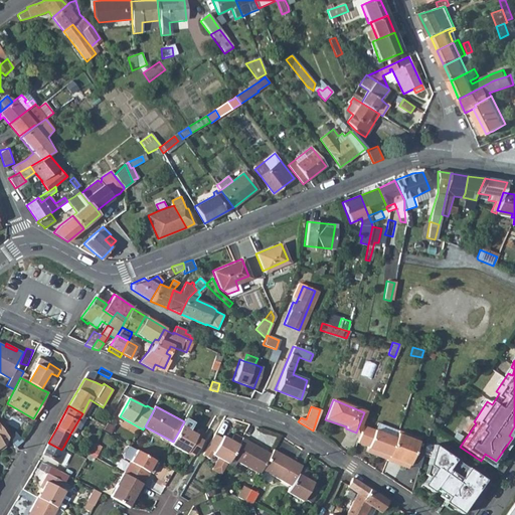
[(87,415),(82,413),(70,434),(75,436),(87,415)]
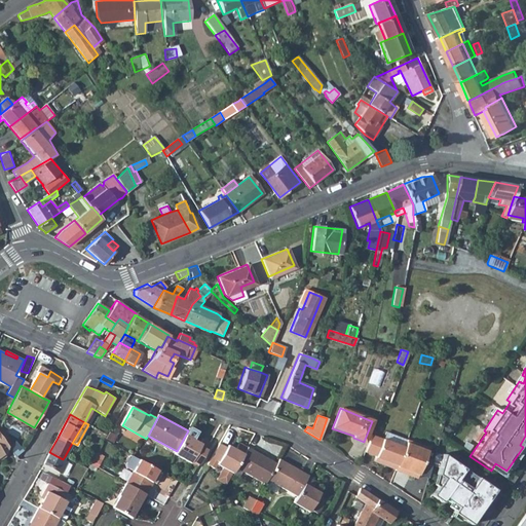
[(198,434),(190,428),(188,430),(177,451),(176,453),(192,462),(194,460),(200,464),(212,443),(203,438),(199,444),(194,442),(198,434)]
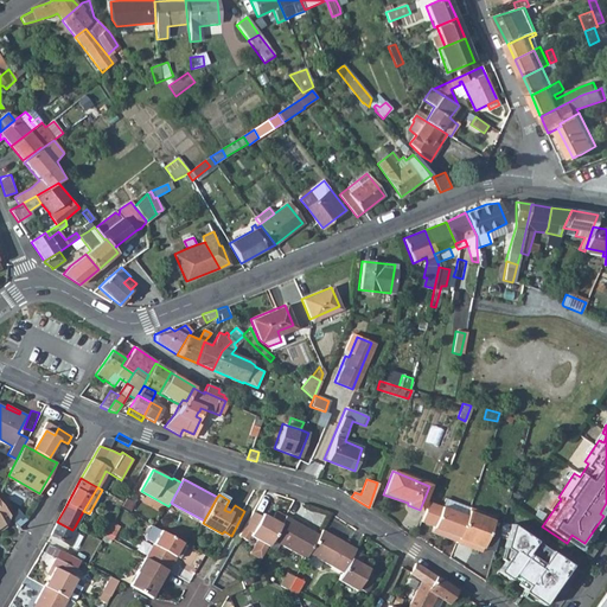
[(468,509),(445,499),(442,508),(441,506),(428,502),(421,521),(433,525),(433,526),(445,532),(443,536),(457,542),(468,509)]
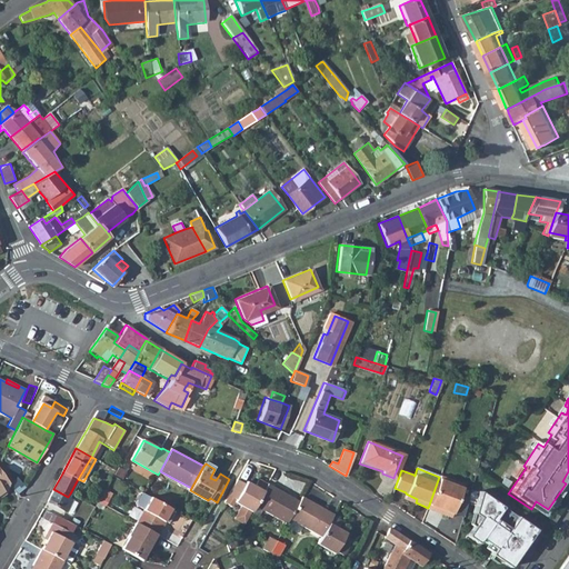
[(0,470),(0,491),(5,489),(2,487),(9,481),(0,470)]
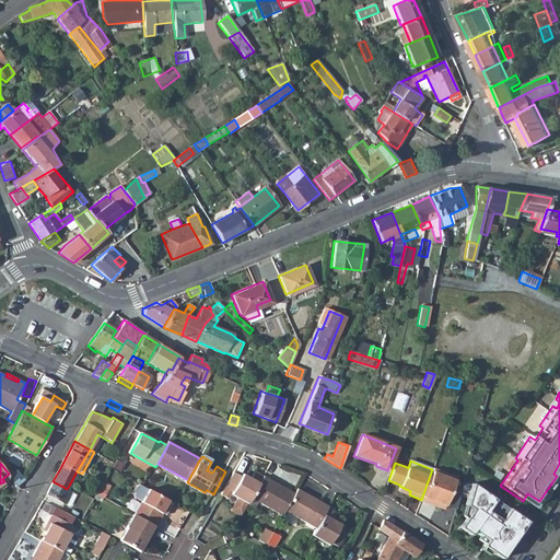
[(432,469),(421,500),(420,501),(428,504),(429,500),(436,503),(444,506),(454,480),(442,476),(443,473),(432,468),(432,469)]
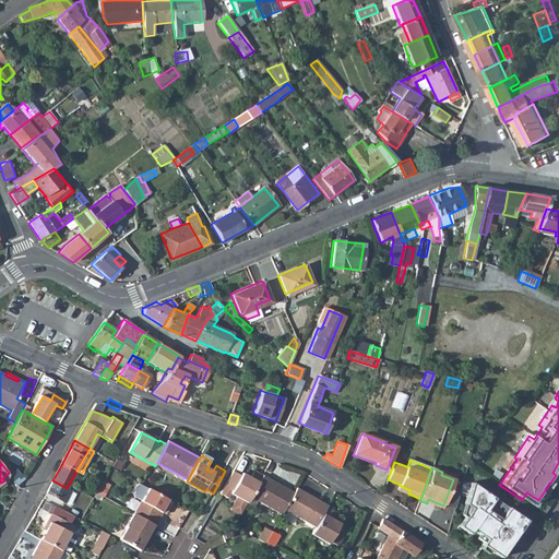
[(256,471),(250,479),(235,471),(226,487),(222,494),(229,498),(233,494),(239,497),(233,509),(242,514),(249,502),(252,497),(264,476),(256,471)]
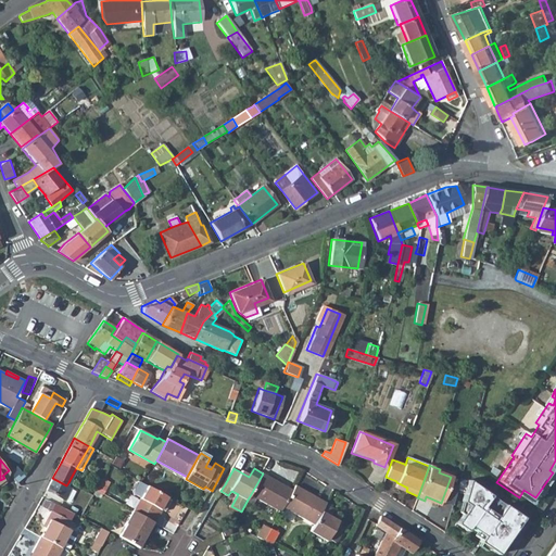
[(293,490),(263,474),(251,494),(281,510),(283,507),(293,490)]
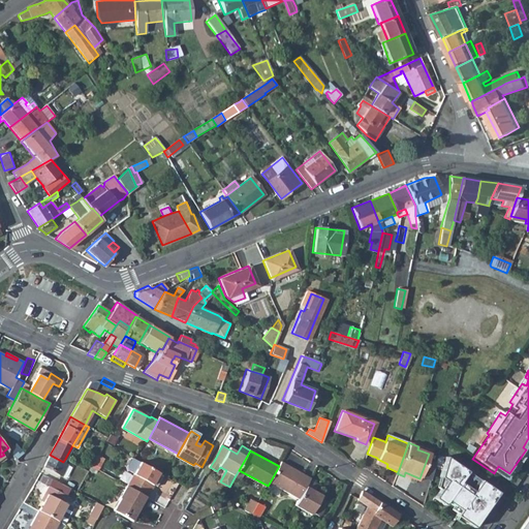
[(65,459),(63,462),(50,455),(44,466),(61,474),(62,474),(67,464),(69,461),(65,459)]
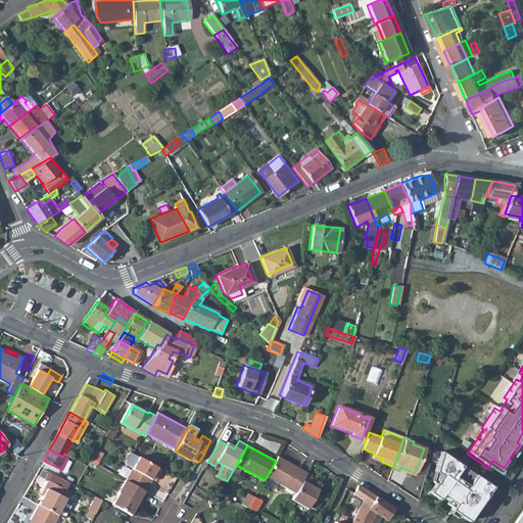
[(440,496),(450,503),(463,484),(460,482),(463,478),(456,474),(460,467),(438,453),(433,472),(439,476),(427,493),(437,501),(440,496)]
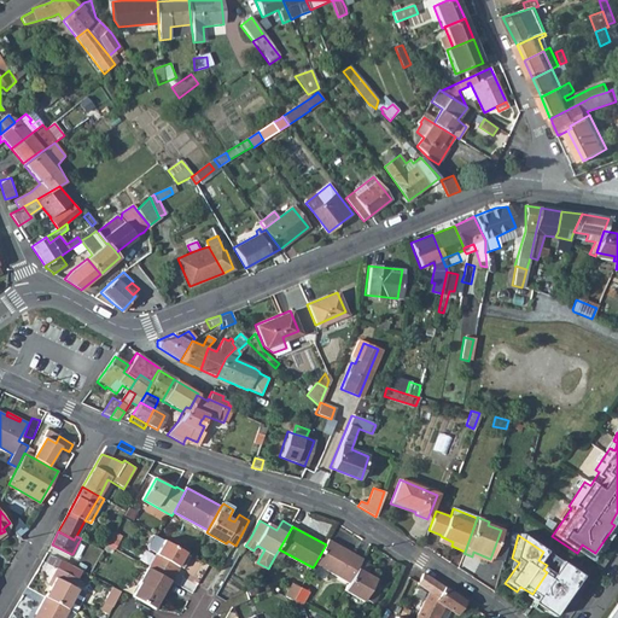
[(176,571),(187,552),(158,536),(153,544),(156,552),(159,554),(155,561),(158,564),(155,571),(174,583),(179,573),(176,571)]
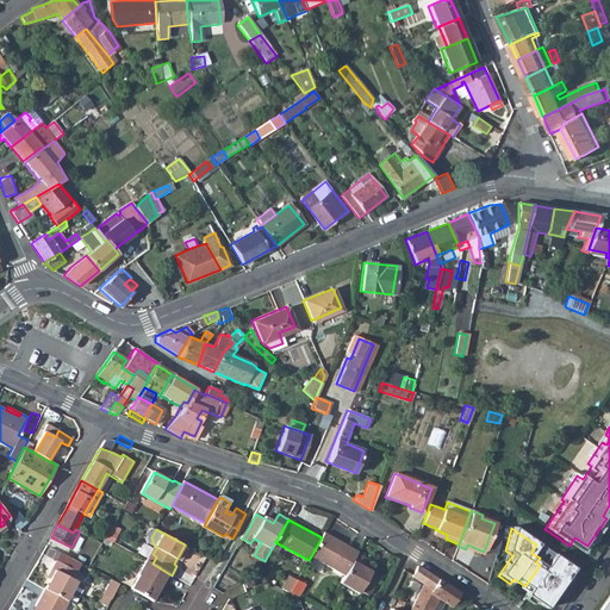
[(446,539),(447,535),(435,529),(434,534),(446,539)]
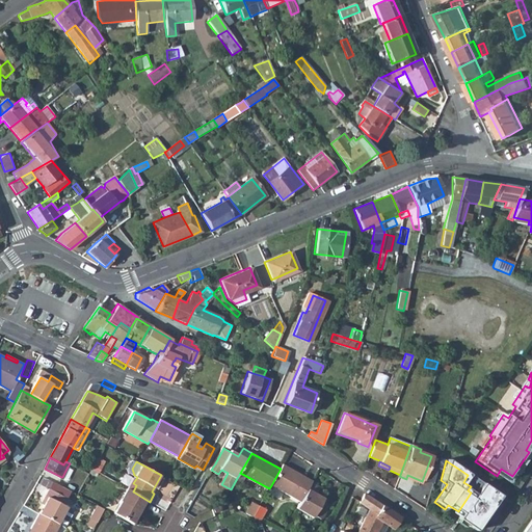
[(271,485),(301,502),(312,482),(313,481),(283,464),(281,469),(271,485)]
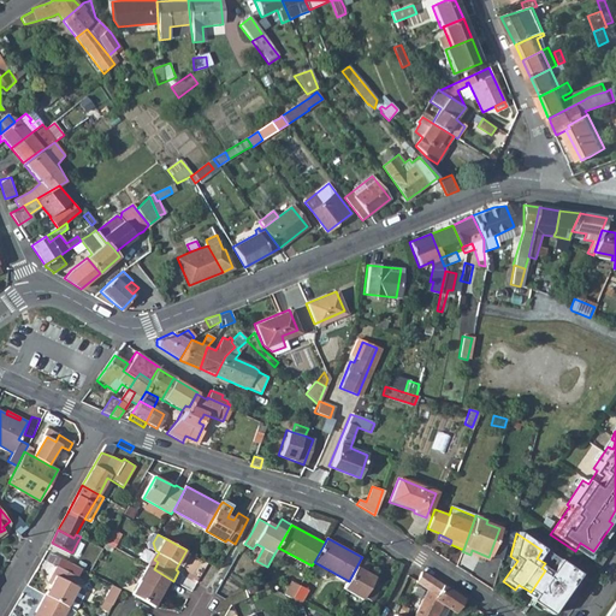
[(83,543),(78,540),(72,552),(77,555),(83,543)]
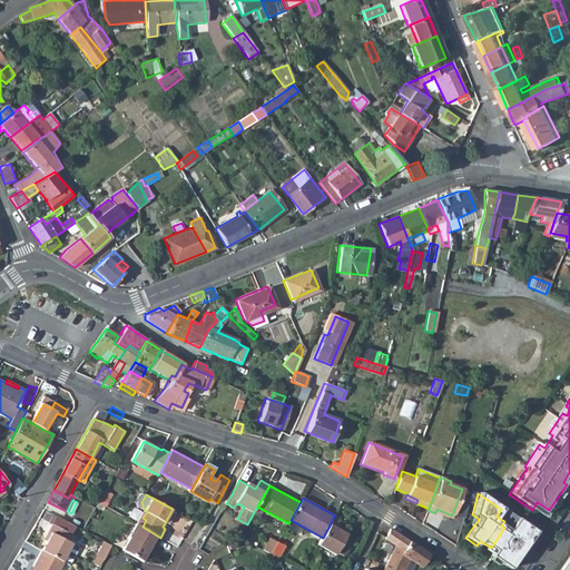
[(435,513),(451,520),(452,516),(444,512),(436,509),(435,513)]
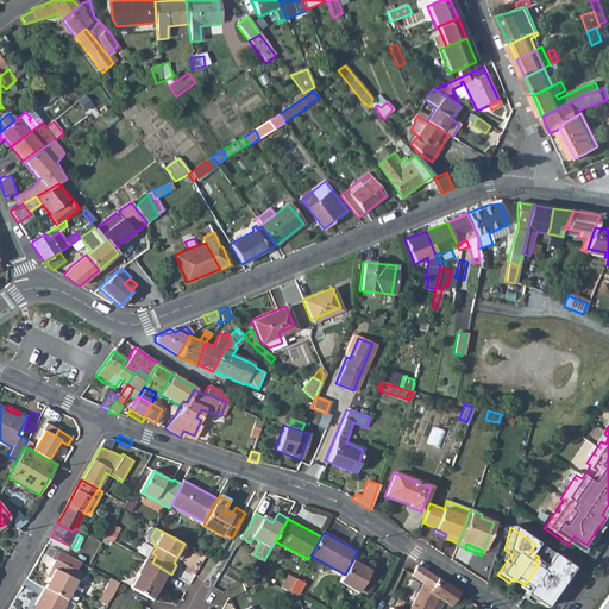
[(523,595),(544,608),(571,569),(535,544),(531,552),(539,557),(535,562),(539,564),(525,585),(528,588),(523,595)]
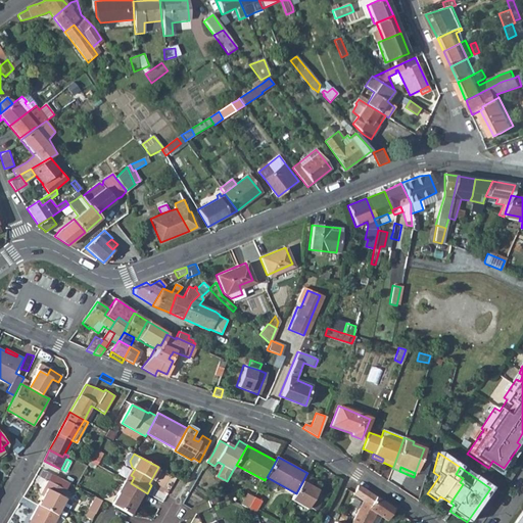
[(503,480),(508,483),(513,476),(509,473),(503,480)]
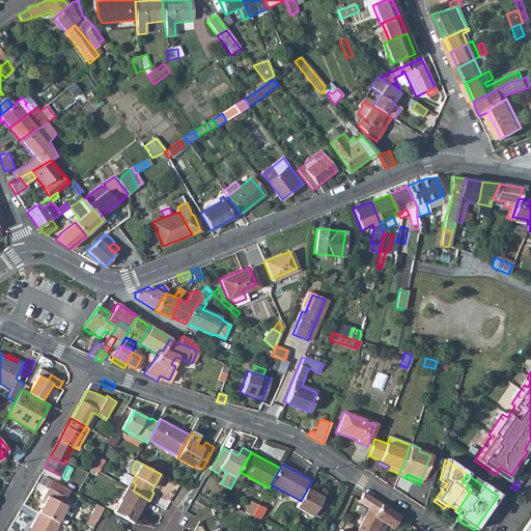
[(322,518),(330,503),(315,495),(319,486),(311,481),(301,501),(298,507),(314,515),(315,513),(322,518)]
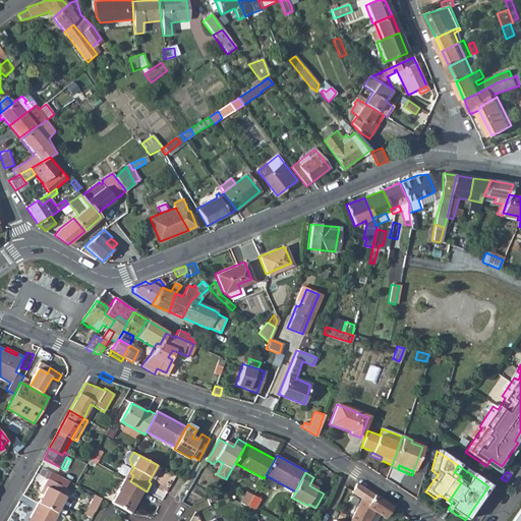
[(78,486),(52,473),(49,478),(65,487),(74,493),(78,486)]
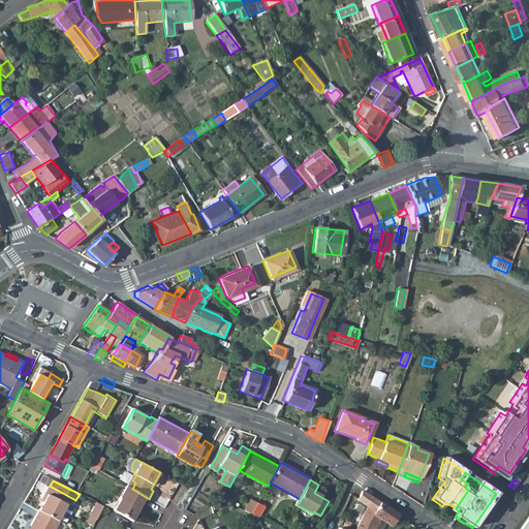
[(47,497),(38,511),(59,522),(65,525),(72,510),(66,506),(67,504),(62,502),(66,495),(50,486),(44,495),(47,497)]
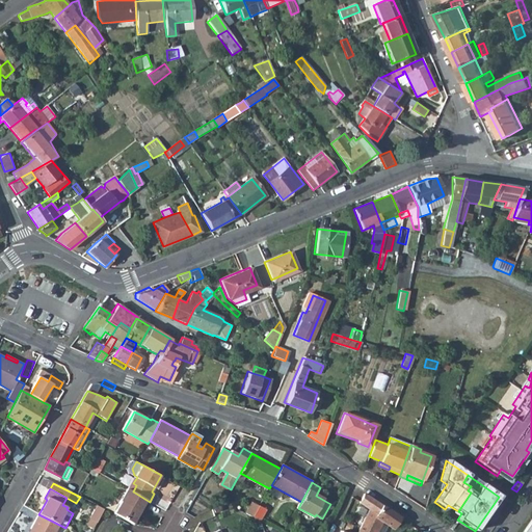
[(125,497),(114,514),(133,524),(142,508),(144,509),(150,502),(133,491),(129,499),(125,497)]
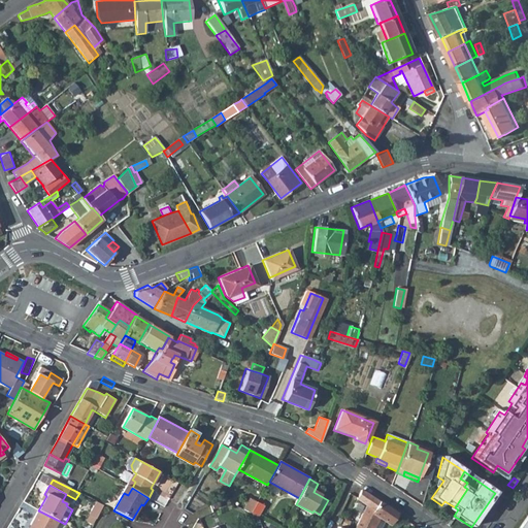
[(354,527),(364,527),(372,513),(380,501),(362,490),(357,500),(363,502),(366,504),(354,527)]
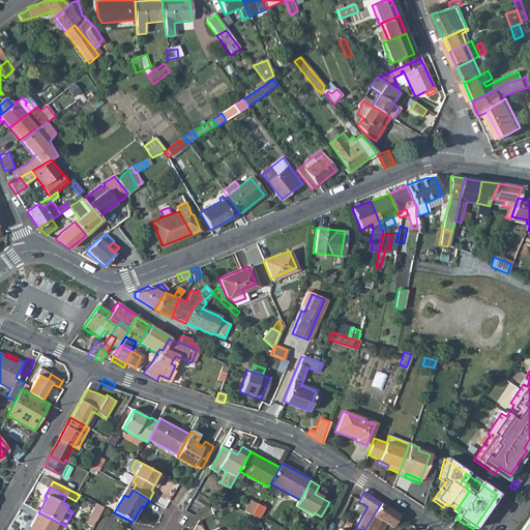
[(253,517),(259,504),(253,501),(246,513),(253,517)]
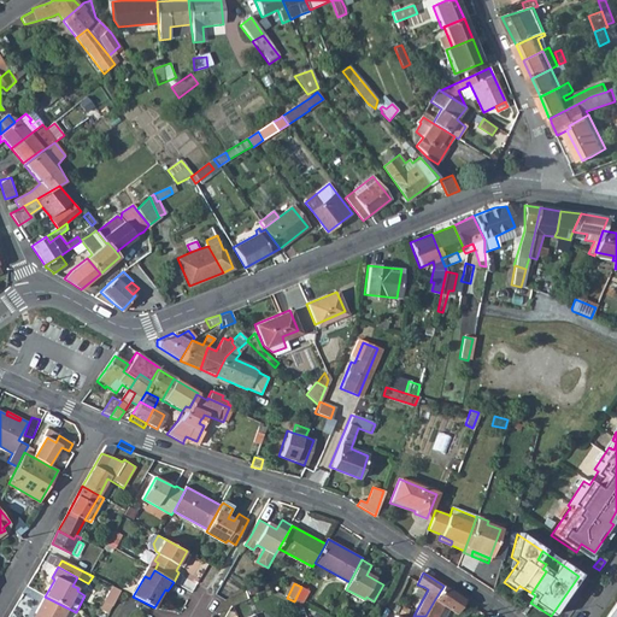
[(436,616),(444,605),(456,612),(464,600),(444,586),(435,599),(425,616),(436,616)]
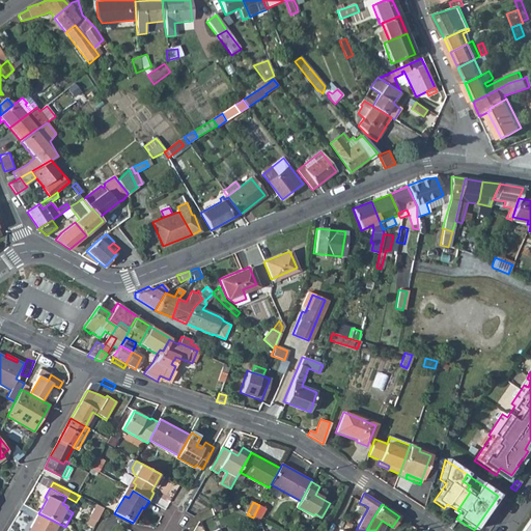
[(99,505),(91,519),(99,522),(105,509),(99,505)]
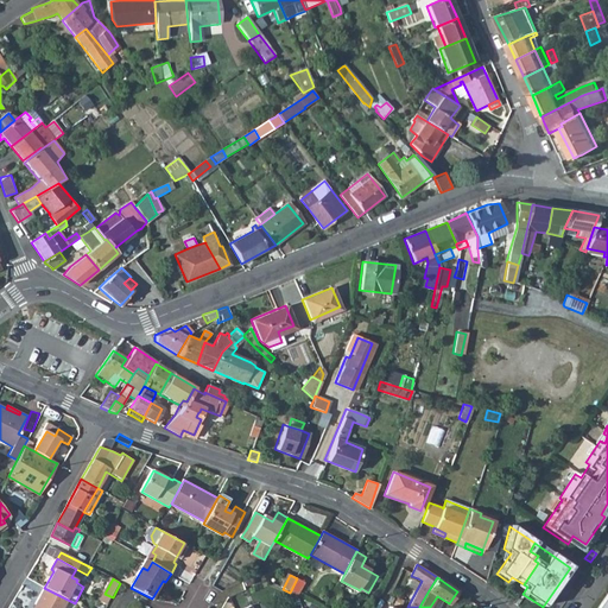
[(290,593),(298,596),(305,583),(297,578),(290,593)]
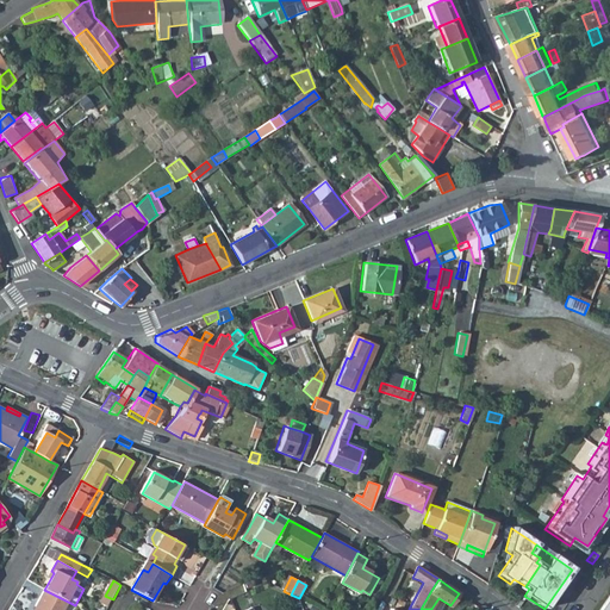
[(63,609),(68,602),(44,590),(33,609),(63,609)]
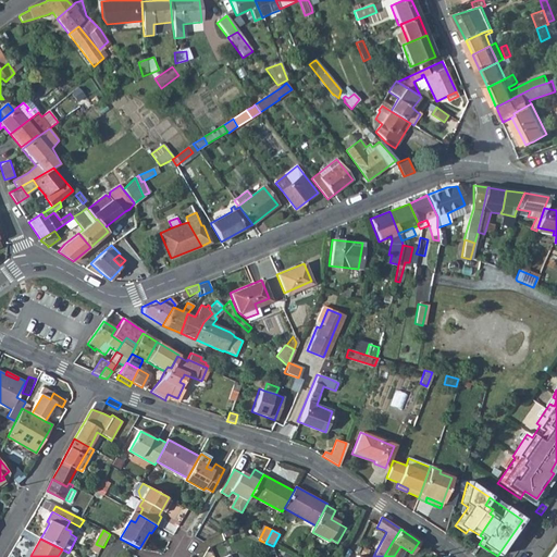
[(556,556),(556,541),(545,556),(556,556)]
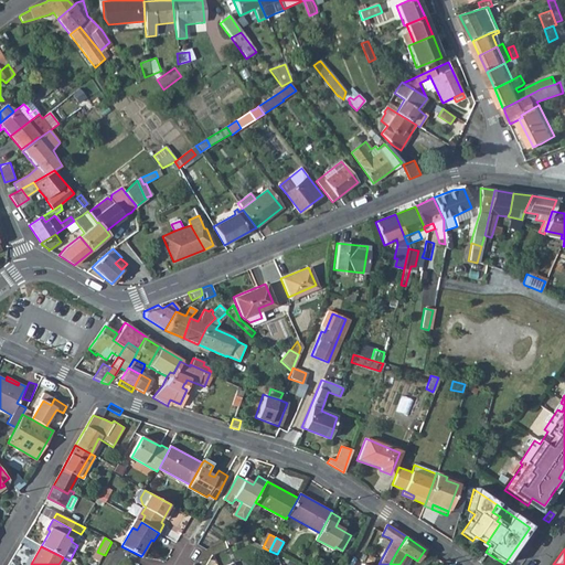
[(97,552),(94,558),(100,562),(105,555),(97,552)]
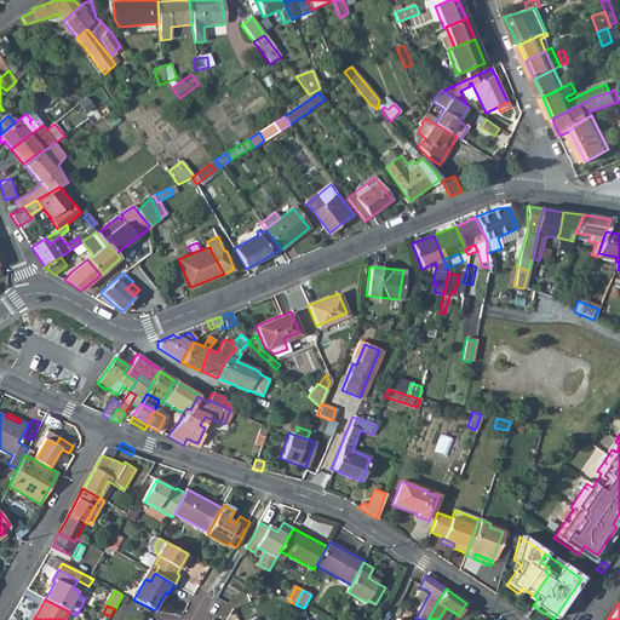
[(311,619),(306,609),(299,612),(303,619),(311,619)]
